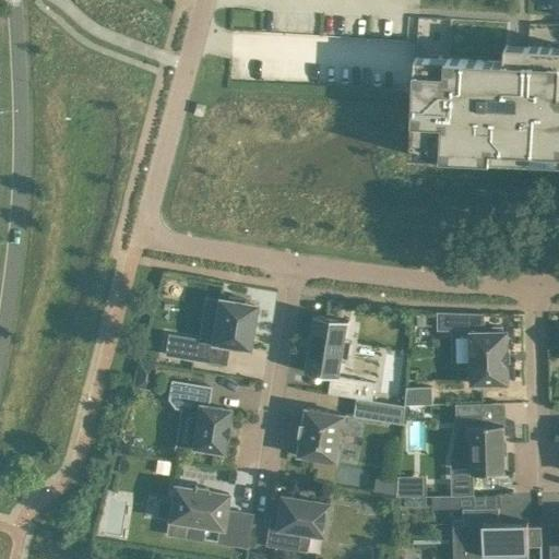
[(558,46),(516,45),(515,60),(419,55),(415,154),(558,162),(558,46)]
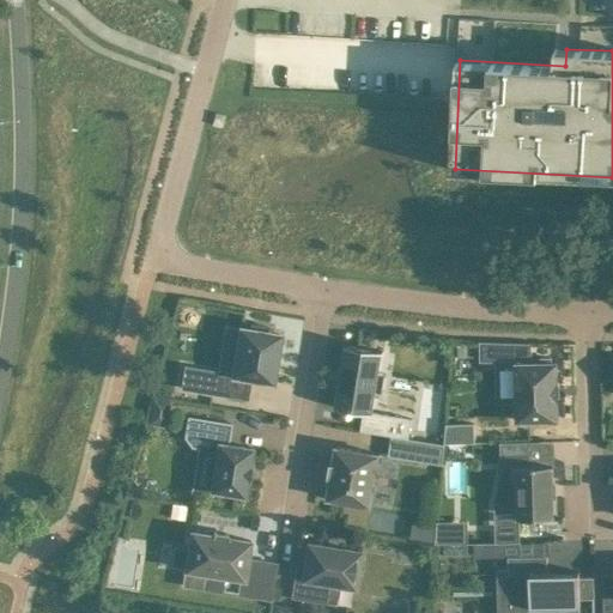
[(250,329),(241,327),(232,375),(272,381),(279,334),(269,332),(271,327),(252,325),(250,329)]
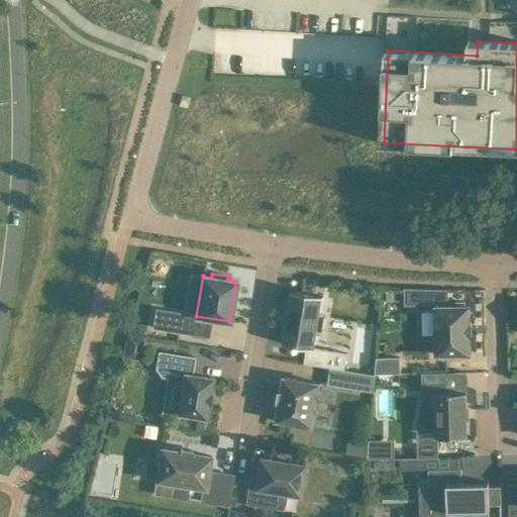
[(437,340),(437,354),(471,353),(470,336),(471,336),(471,322),(470,323),(470,305),(466,306),(466,302),(453,302),(453,306),(446,306),(446,291),(406,289),(406,303),(419,303),(419,307),(419,309),(436,309),(437,340)]
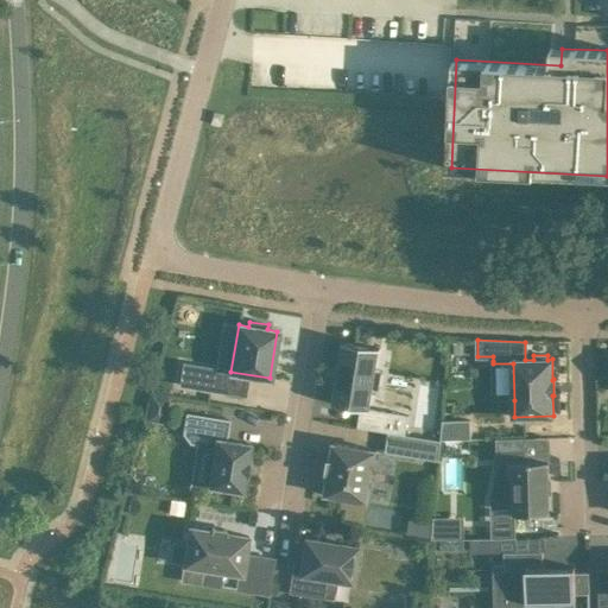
[(388,431),(390,431),(392,413),(392,412),(369,409),(373,388),(380,390),(384,369),(375,368),(379,349),(380,349),(380,348),(343,342),(342,343),(343,343),(334,403),(333,403),(333,404),(361,409),(358,426),(388,431)]
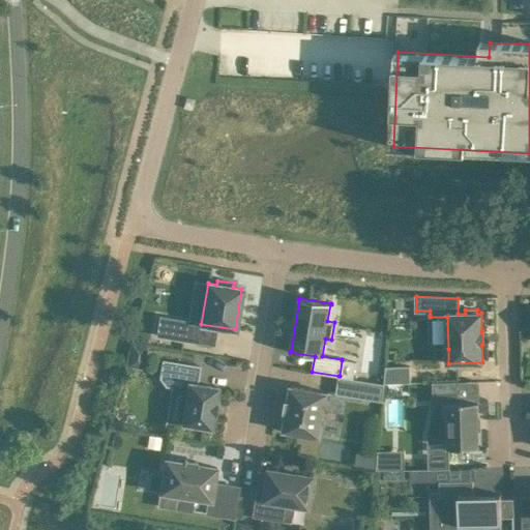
[(157,334),(190,341),(193,322),(187,321),(160,317),(157,334)]
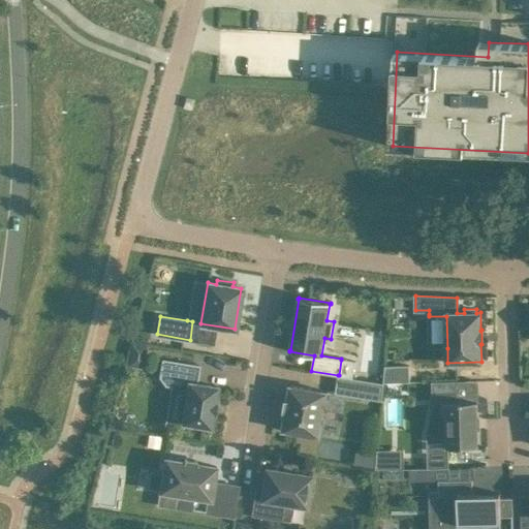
[(128,365),(143,367),(147,345),(131,342),(128,365)]
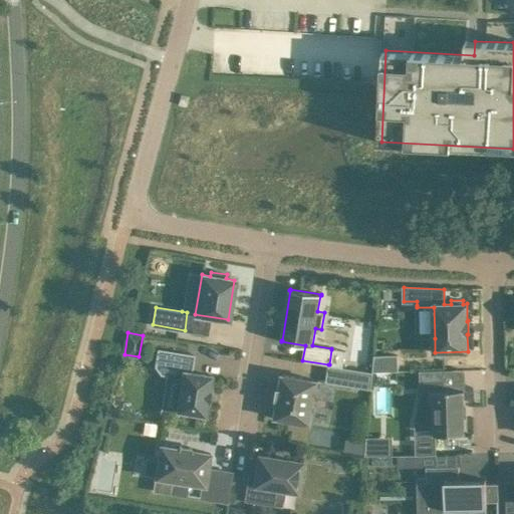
[(194,354),(158,349),(155,366),(161,374),(182,377),(177,411),(204,415),(207,401),(208,401),(210,390),(209,390),(211,375),(190,371),(191,368),(192,368),(194,354)]
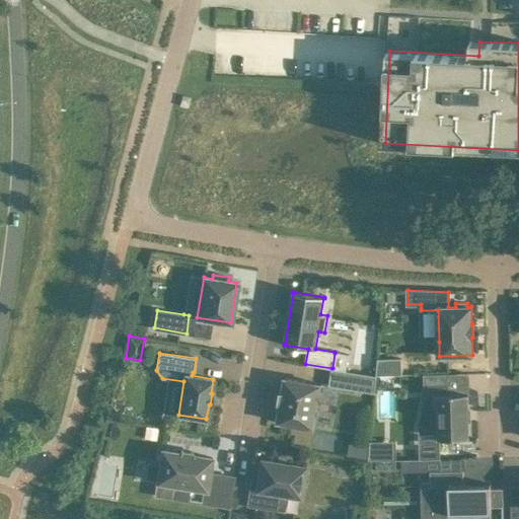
[(376,375),(377,375),(402,374),(402,373),(401,362),(401,358),(379,359),(379,358),(378,358),(376,375)]
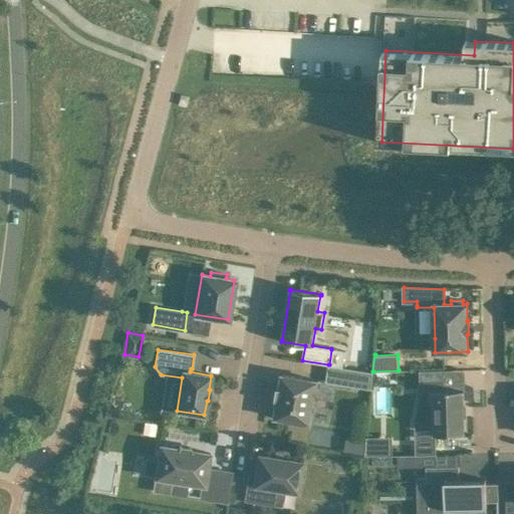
[(372,371),(343,367),(329,364),(328,364),(325,380),(371,389),(373,371),(372,371)]
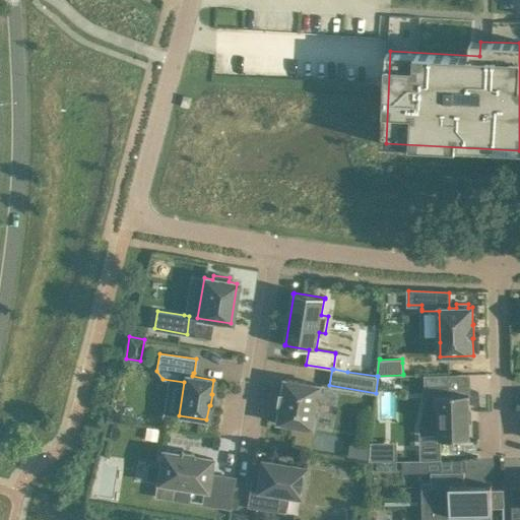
[(315,429),(322,384),(285,378),(282,394),(281,393),(279,406),(280,407),(278,423),(315,429)]
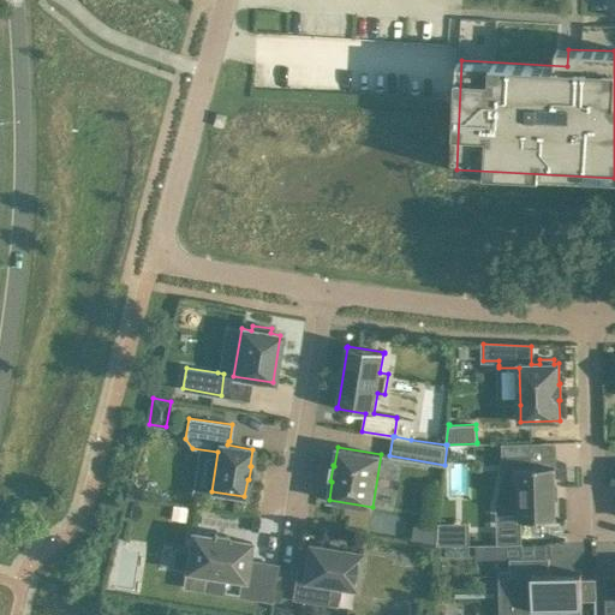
[(496,502),(496,505),(496,521),(497,544),(499,544),(515,543),(520,543),(520,519),(556,519),(555,466),(531,467),(531,457),(532,455),(508,455),(505,466),(503,473),(499,491),(496,502)]
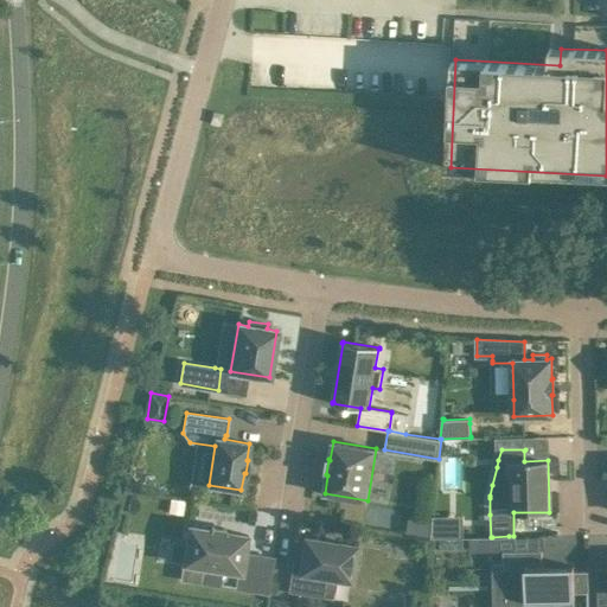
[(171,498),(168,512),(183,515),(185,500),(171,498)]
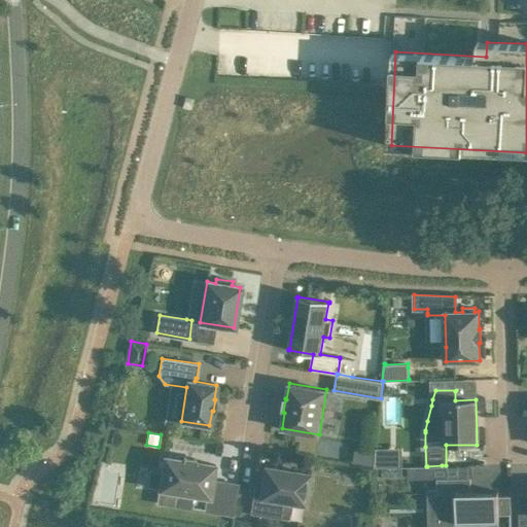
[(205,511),(232,515),(237,484),(218,481),(218,485),(212,484),(215,464),(196,461),(196,458),(183,456),(183,459),(164,455),(161,472),(150,470),(148,485),(159,486),(157,489),(177,492),(175,505),(189,507),(191,494),(207,497),(205,511)]
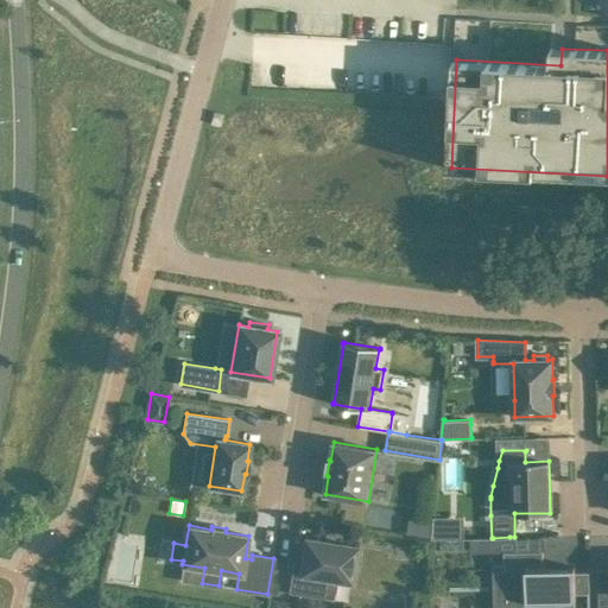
[(333,600),(333,599),(336,580),(350,582),(356,546),(305,538),(301,564),(295,564),(295,562),(293,561),(289,593),(333,600)]
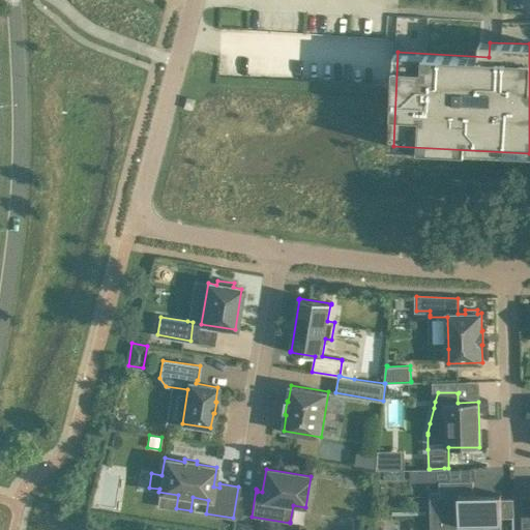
[(411,481),(430,481),(430,469),(429,469),(410,469),(411,481)]
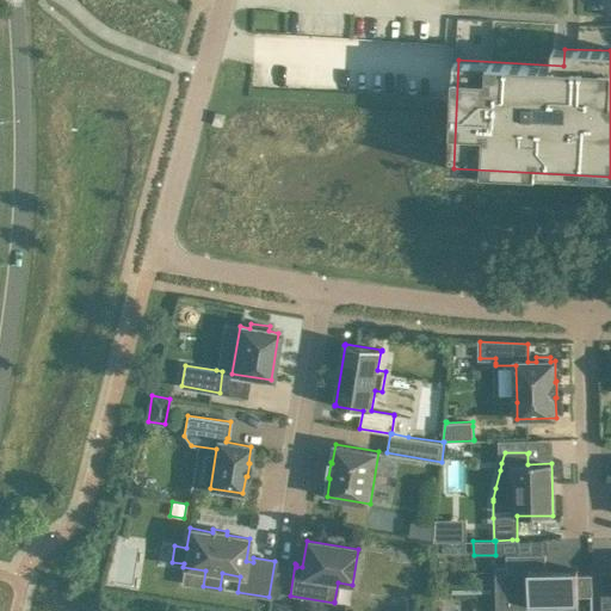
[(592,609),(593,609),(592,574),(578,574),(578,569),(547,571),(547,553),(506,554),(507,566),(510,566),(511,571),(503,572),(503,588),(498,588),(498,593),(503,593),(503,610),(505,610),(579,609),(579,596),(591,596),(592,609)]
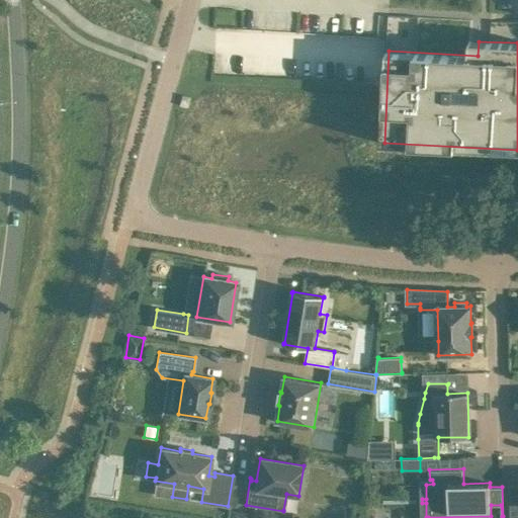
[(230,517),(248,517),(250,512),(232,509),(230,517)]
